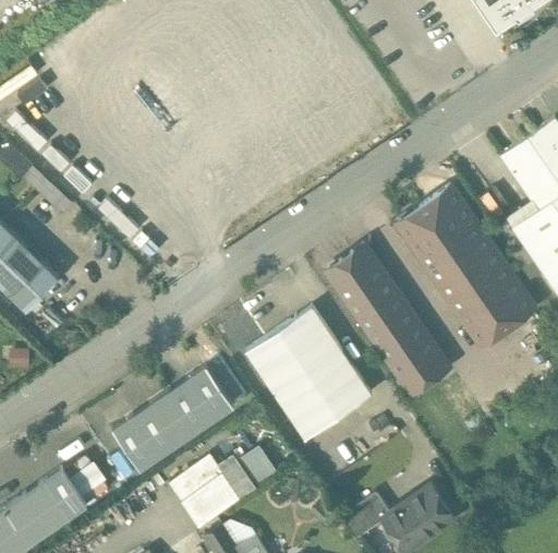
[(475,0),(496,31),(516,17),(519,20),(534,9),(533,4),(540,0),(475,0)]
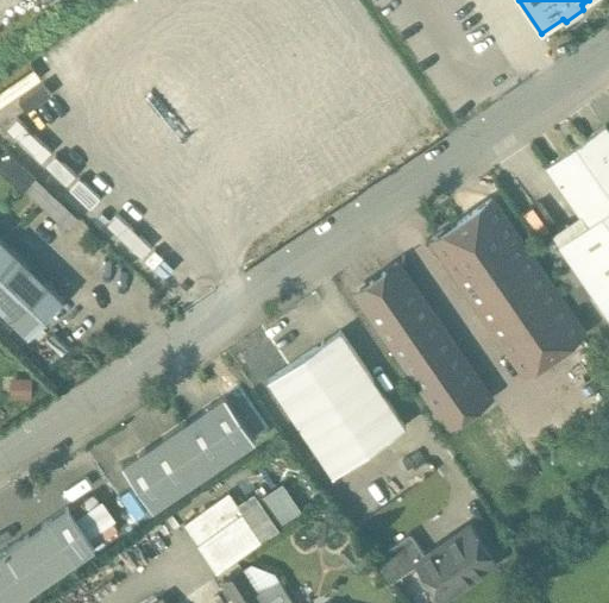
[(608,136),(606,131),(546,171),(586,230),(608,214),(608,136)]
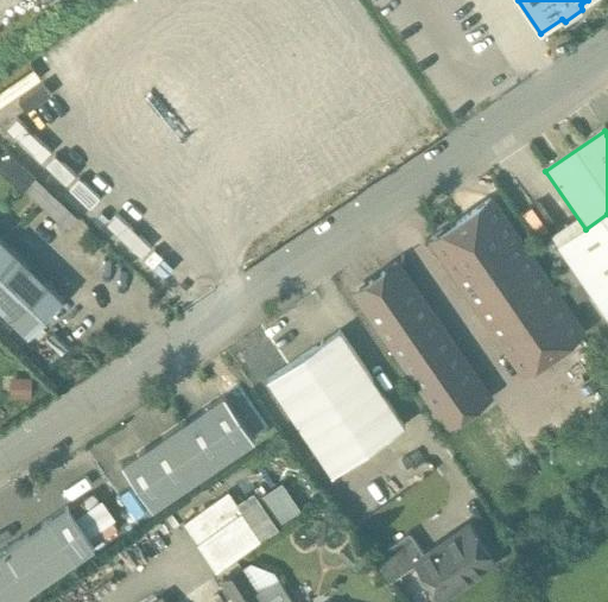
[(0,170),(65,230),(76,219),(6,154),(0,159),(0,170)]
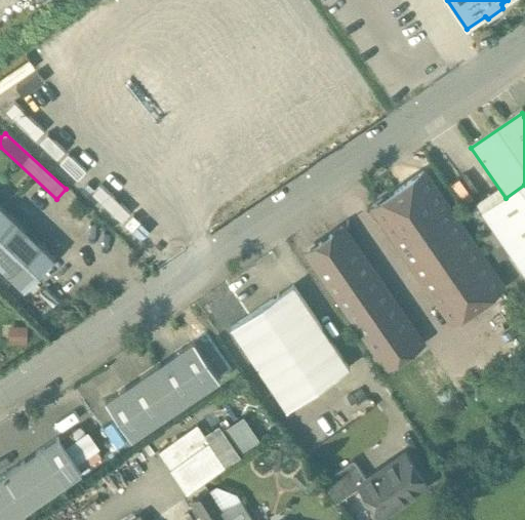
[(443,206),(423,176),(399,194),(418,223),(443,206)]
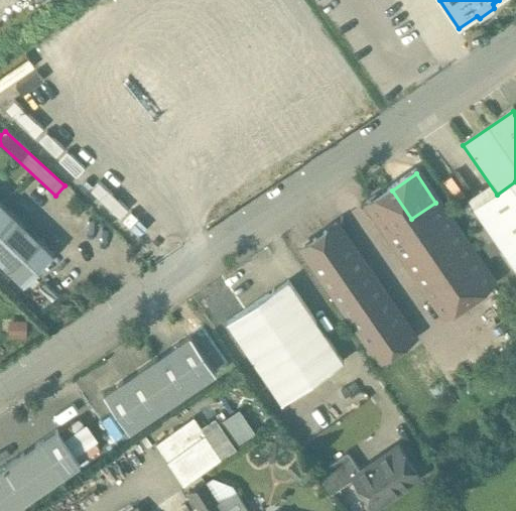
[(515,181),(497,195),(474,211),(515,272),(515,181)]
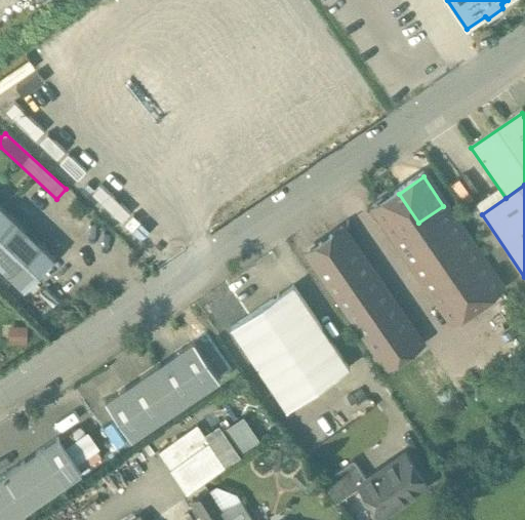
[(418,223),(399,194),(374,210),(395,240),(418,223)]
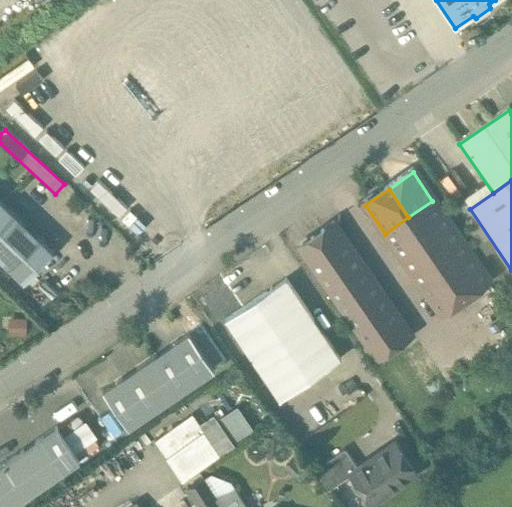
[(489,283),(432,201),(408,217),(385,234),(441,316),(489,283)]
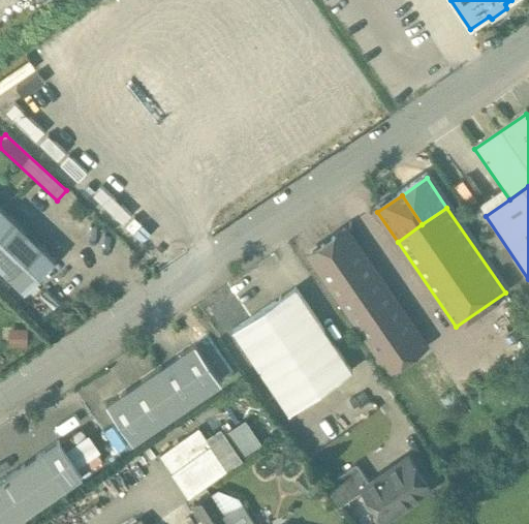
[(0,252),(21,232),(0,210),(0,252)]
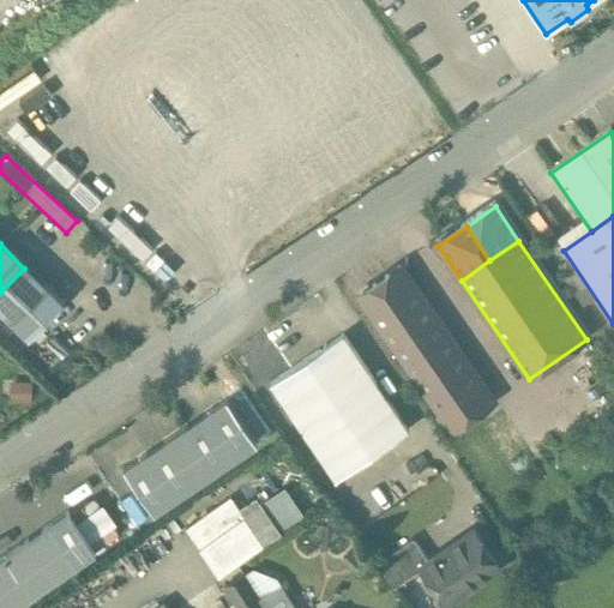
[(64,307),(24,269),(0,293),(0,314),(29,343),(64,307)]
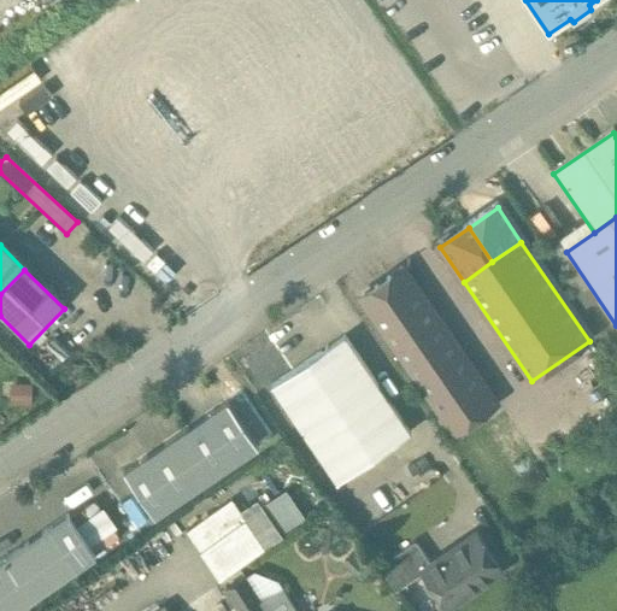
[(403,272),(362,301),(386,335),(427,307),(403,272)]
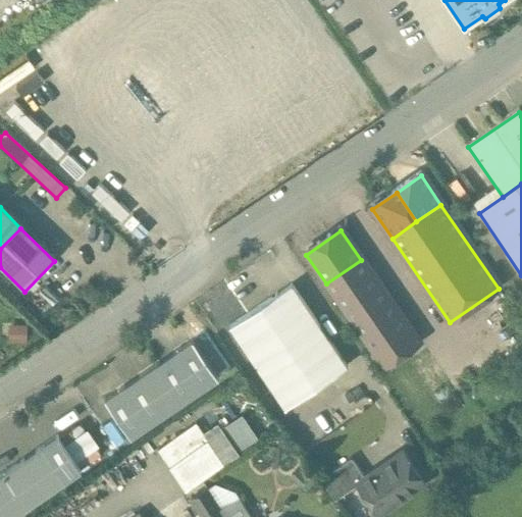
[(419,344),(361,260),(326,283),(384,368),(419,344)]
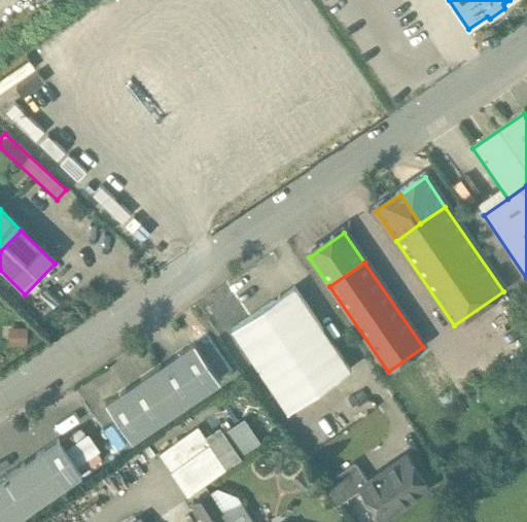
[(294,291),(232,334),(288,416),(350,374),(294,291)]
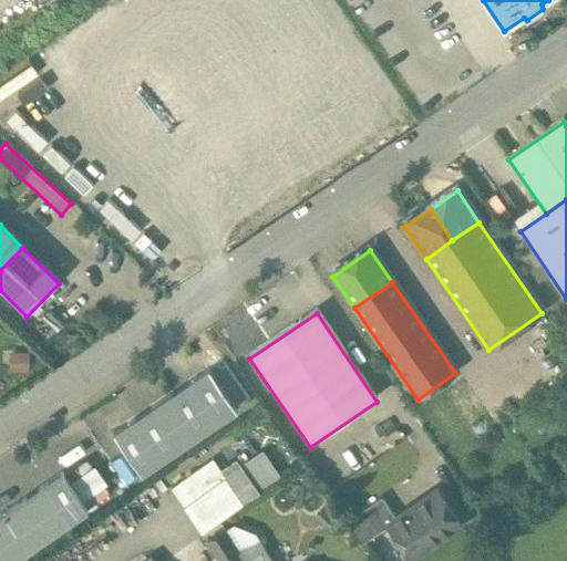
[(209,374),(114,438),(142,479),(237,415),(209,374)]
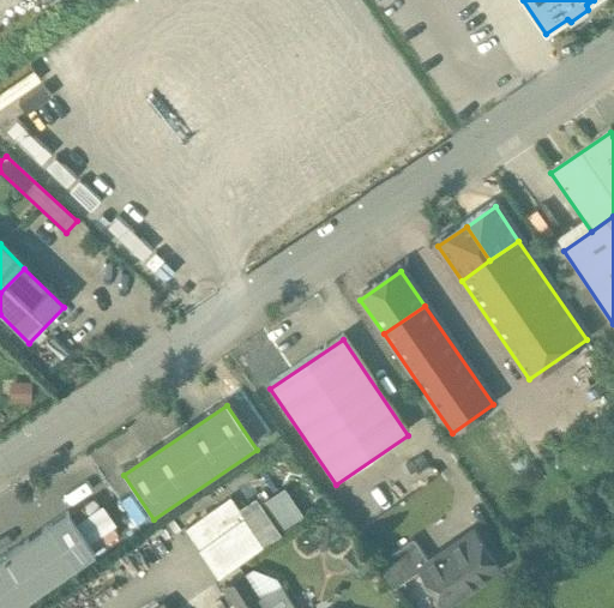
[(236,512),(230,503),(186,533),(217,581),(281,539),(280,536),(302,521),(283,491),(259,506),(256,500),(236,512)]
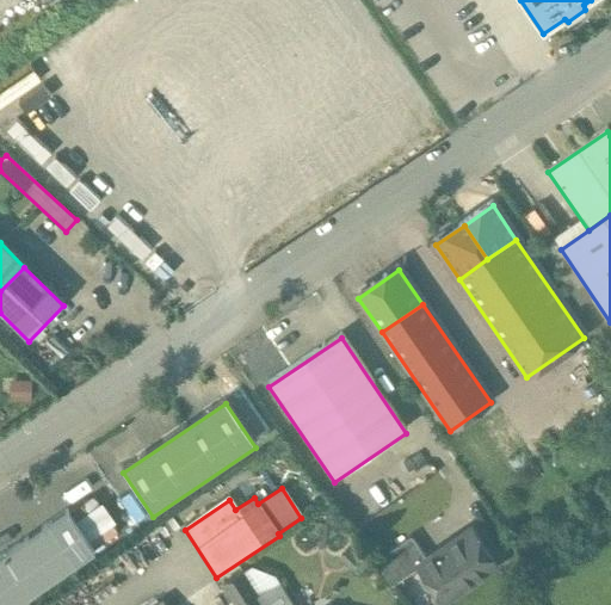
[(94,555),(68,516),(49,528),(76,567),(94,555)]
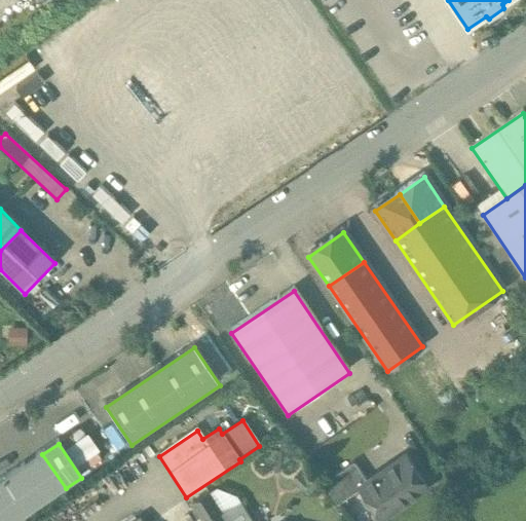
[(42,454),(5,480),(29,514),(66,488),(42,454)]
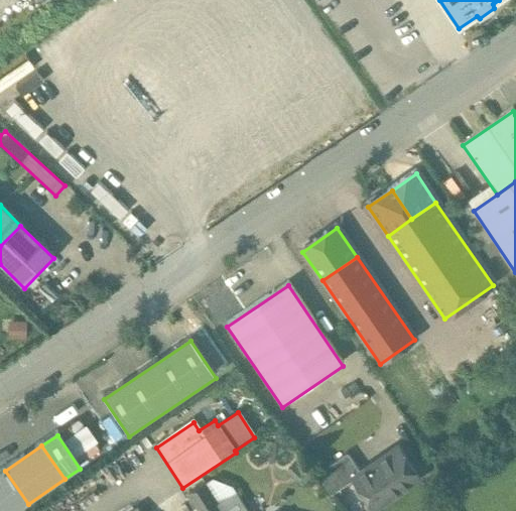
[(361,477),(353,482),(354,483),(373,510),(377,510),(420,480),(399,451),(361,477)]
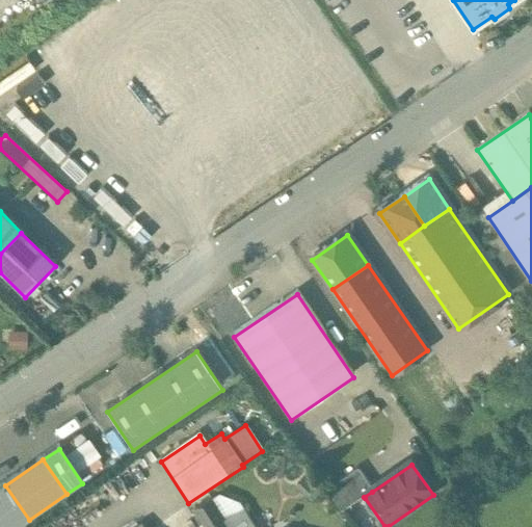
[(358,471),(327,493),(342,514),(365,498),(364,497),(372,492),(358,471)]
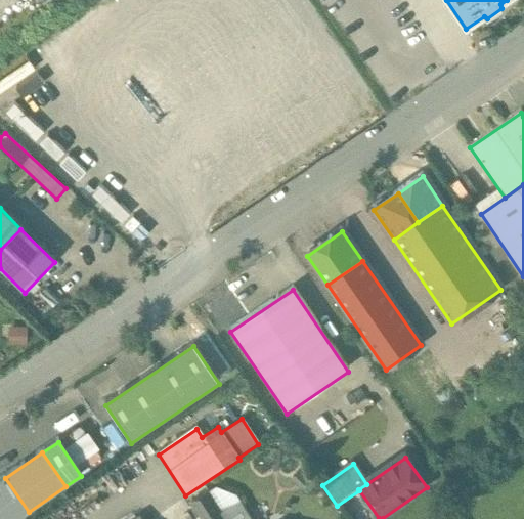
[(5,478),(0,481),(0,518),(18,518),(29,512),(5,478)]
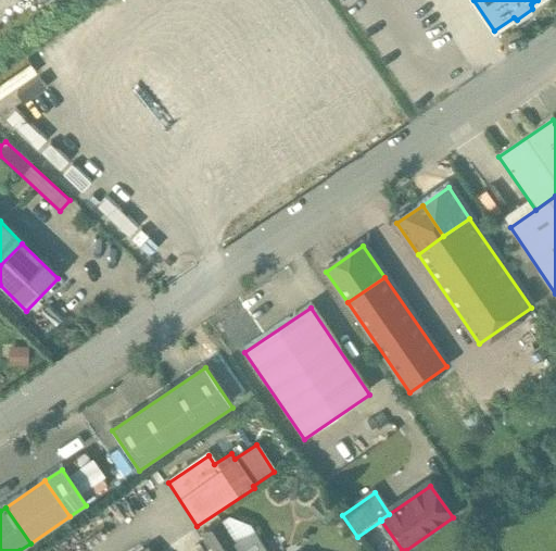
[(238,550),(236,547),(222,524),(203,536),(213,550),(238,550)]
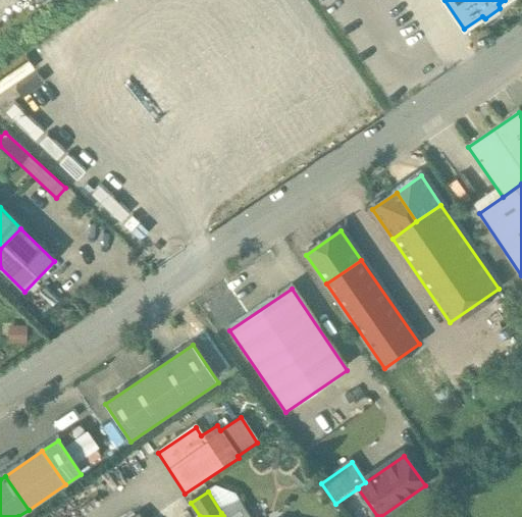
[(248,516),(239,502),(221,513),(223,516),(248,516)]
